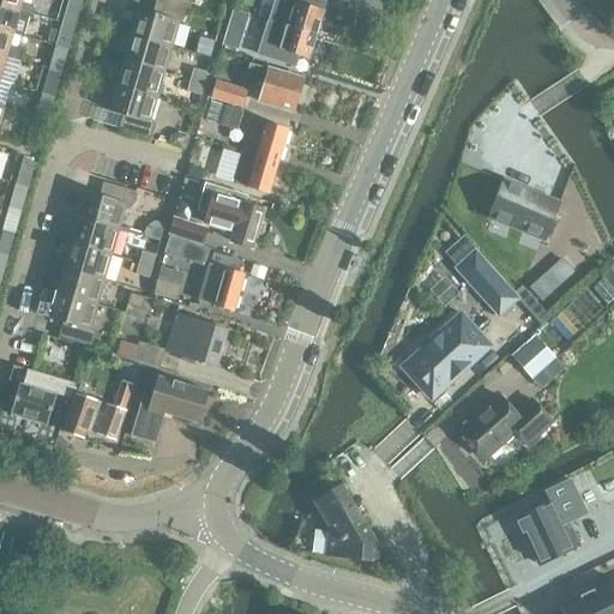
[(22,0),(0,0),(0,6),(30,14),(32,7),(22,4),(22,0)]
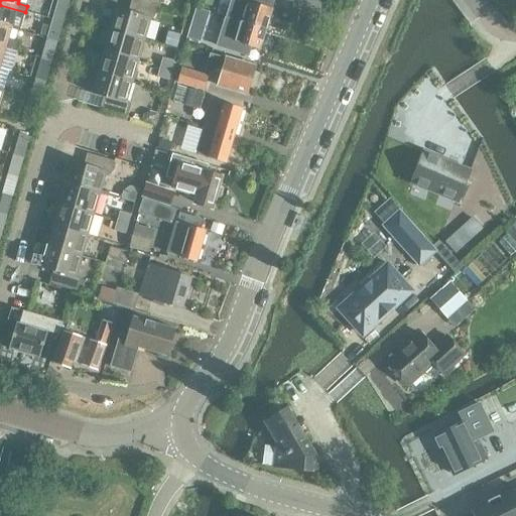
[(61,22),(68,3),(57,0),(52,20),(61,22)]
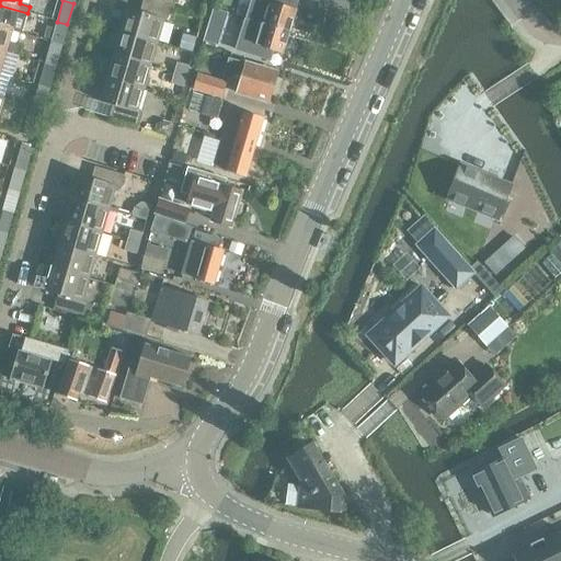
[(142,0),(142,2),(172,10),(174,0),(142,0)]
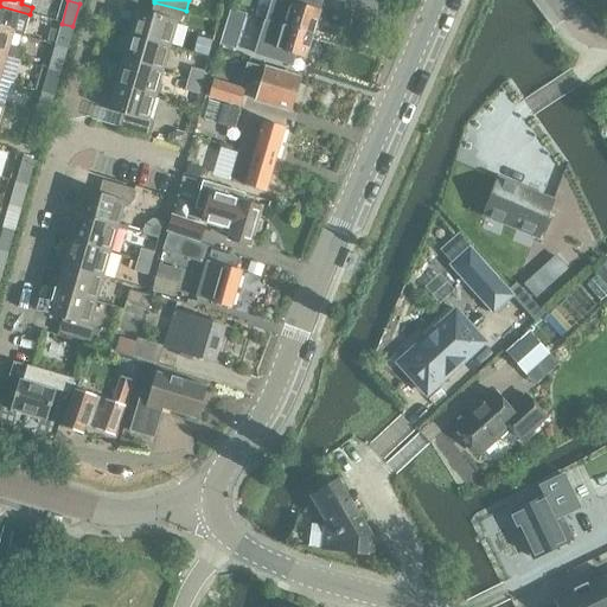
[(313,36),(320,11),(298,5),(299,0),(273,0),(267,21),(285,26),(313,36)]
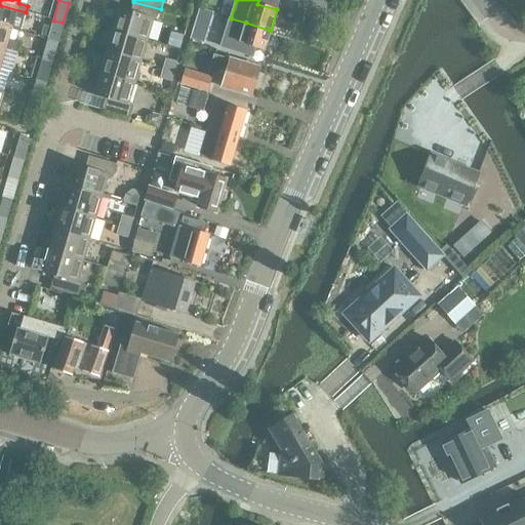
[(157,22),(161,9),(133,2),(130,12),(119,9),(116,19),(112,18),(109,31),(147,41),(152,21),(157,22)]
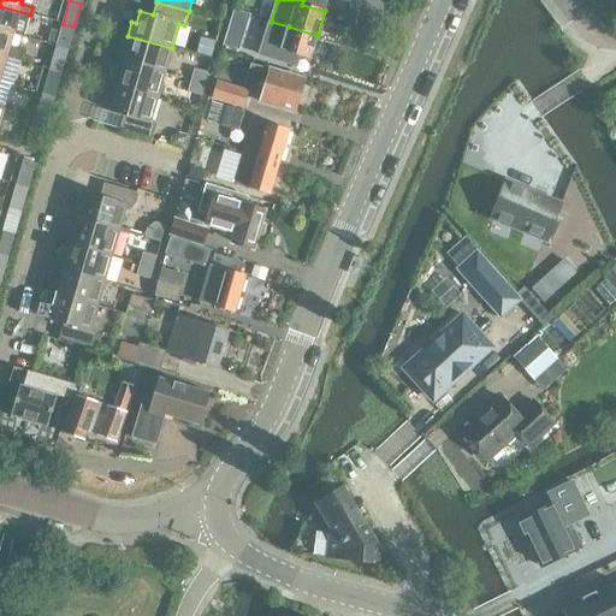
[(30,15),(0,6),(0,31),(12,35),(23,39),(30,15)]
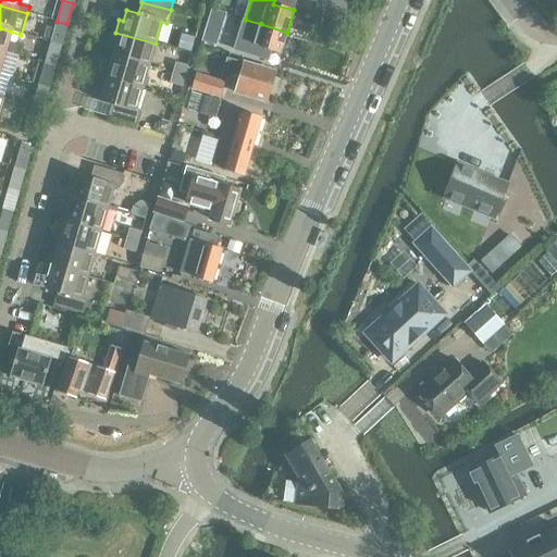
[(323,17),(319,32),(329,35),(332,20),(323,17)]
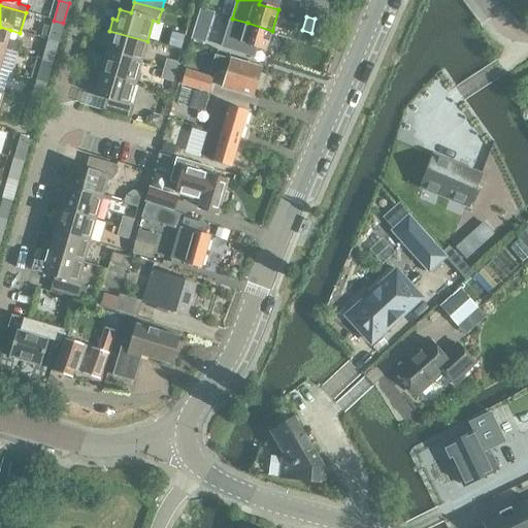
[(57,43),(63,23),(54,21),(52,28),(48,37),(47,41),(57,43)]
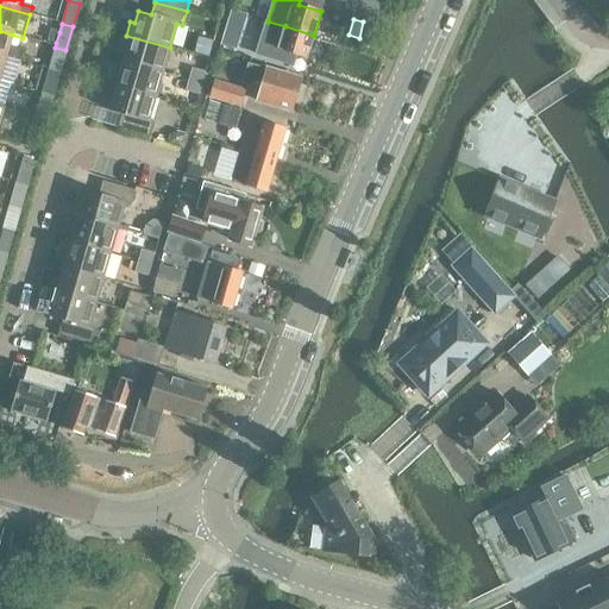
[(219,50),(230,52),(236,30),(226,26),(219,50)]
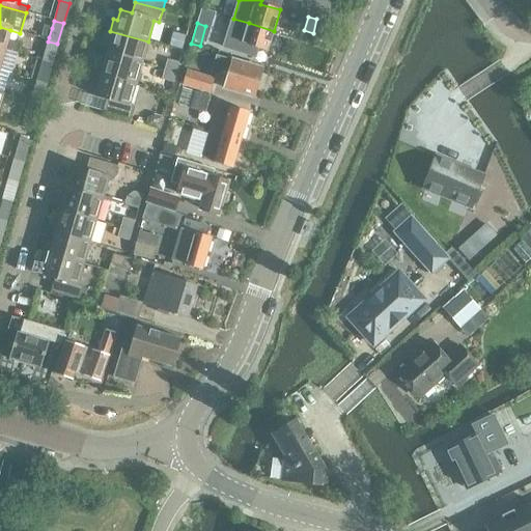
[(268,52),(274,31),(249,23),(240,54),(248,56),(251,47),(268,52)]
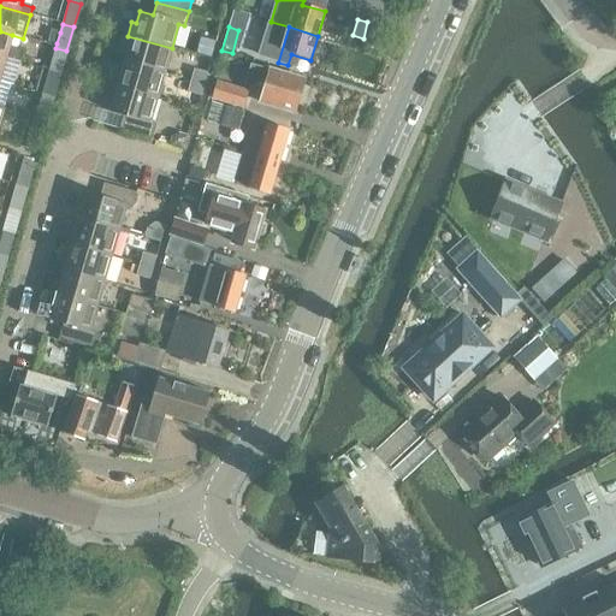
[(51,30),(48,41),(57,43),(60,33),(51,30)]
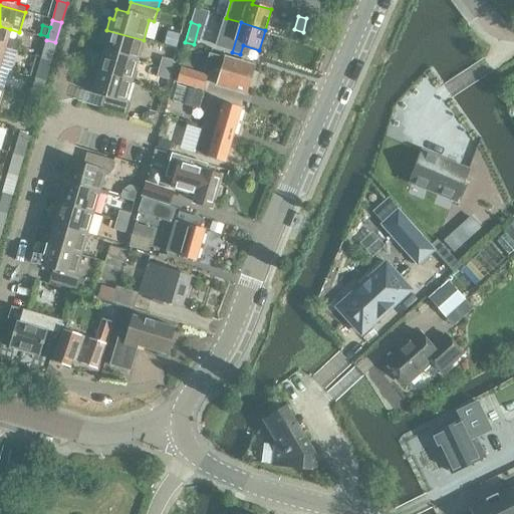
[(10,29),(0,26),(0,47),(5,49),(16,52),(19,43),(7,39),(10,29)]
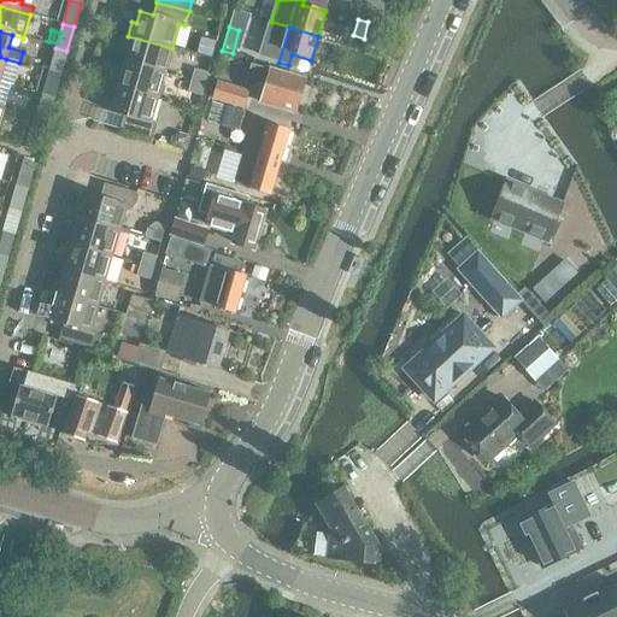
[(165,74),(172,48),(128,36),(123,51),(128,52),(124,62),(165,74)]
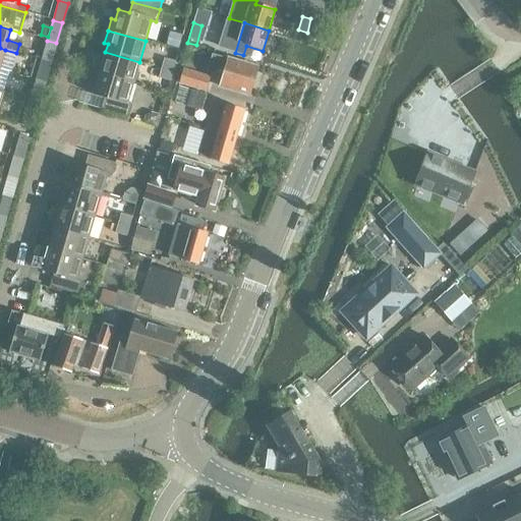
[(51,63),(56,43),(47,41),(41,61),(51,63)]
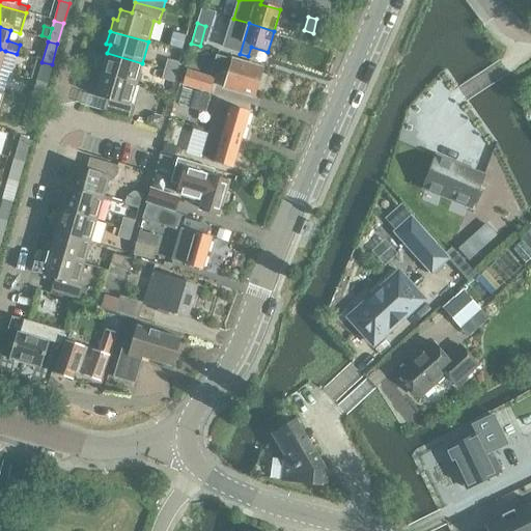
[(142,63),(107,53),(105,62),(101,61),(98,74),(136,85),(142,63)]
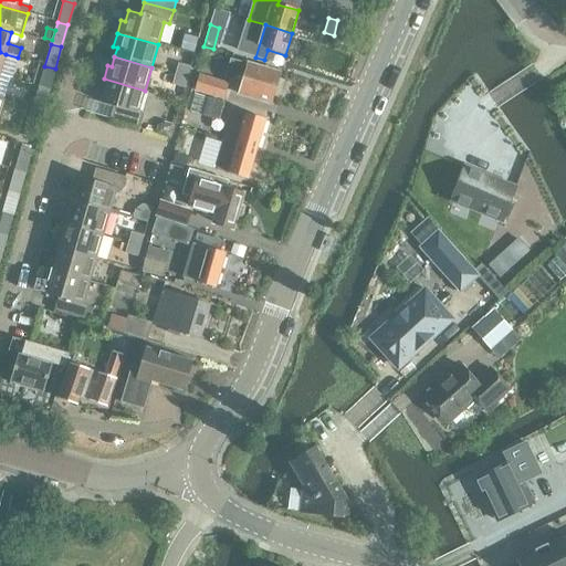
[(271,103),(280,73),(231,59),(226,77),(237,81),(238,76),(244,79),(240,94),(271,103)]
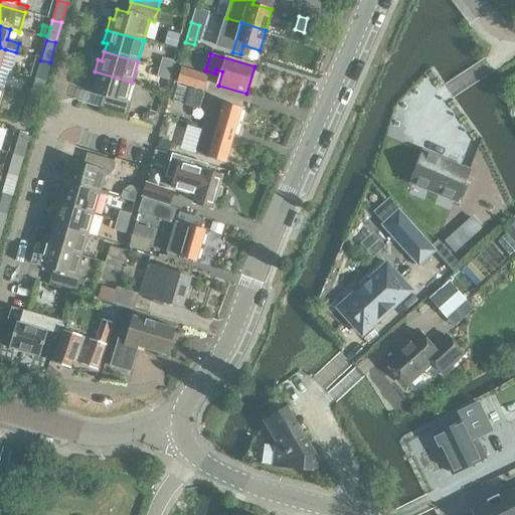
[(171,70),(173,61),(162,58),(160,67),(171,70)]
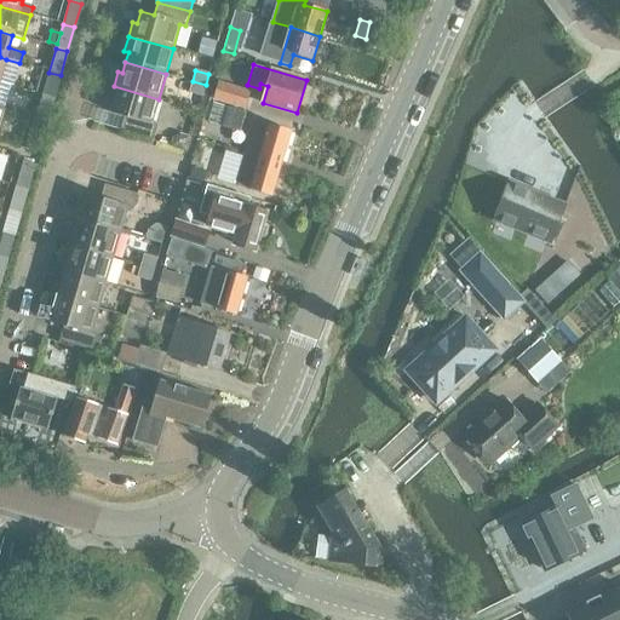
[(53,99),(61,75),(49,73),(42,96),(53,99)]
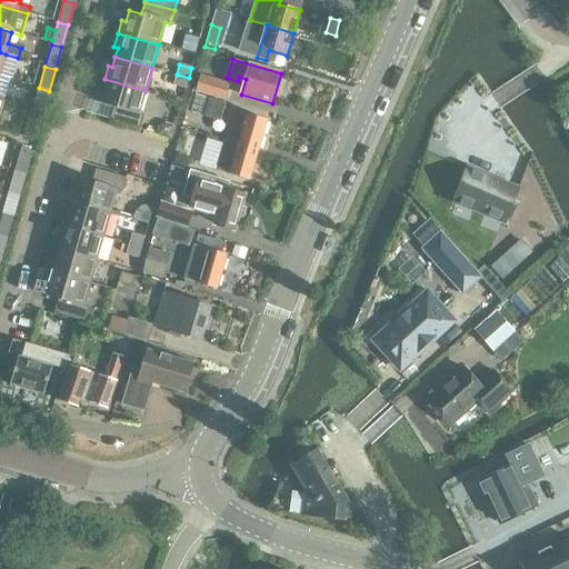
[(189,78),(177,75),(173,86),(186,89),(189,78)]
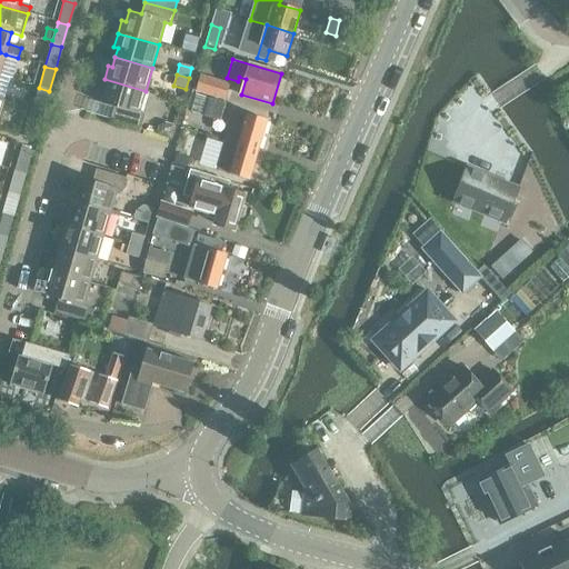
[(229,85),(202,77),(198,91),(226,100),(229,85)]
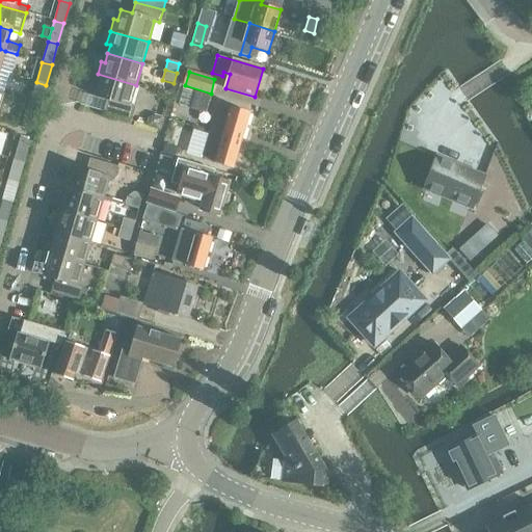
[(130,106),(136,85),(98,74),(94,86),(98,87),(95,98),(106,101),(103,112),(131,121),(135,107),(130,106)]
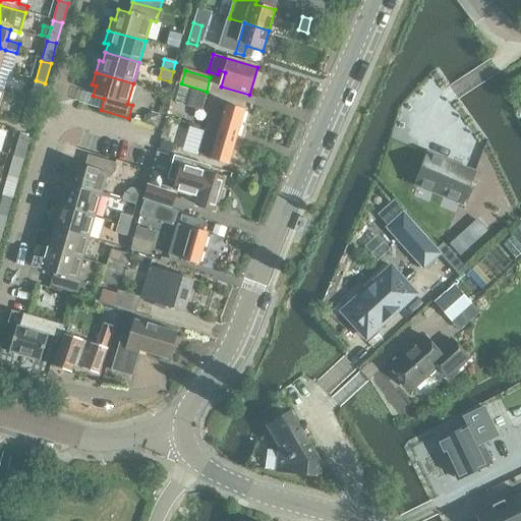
[(39,104),(45,83),(36,80),(30,101),(39,104)]
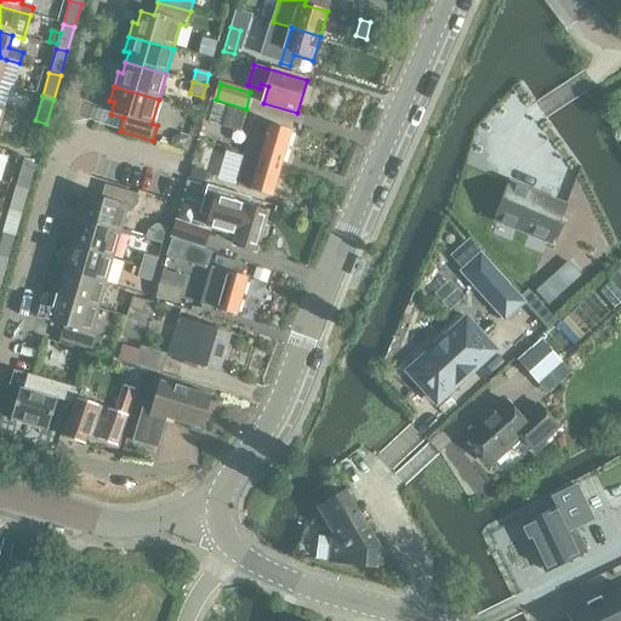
[(228,108),(222,126),(240,131),(245,113),(228,108)]
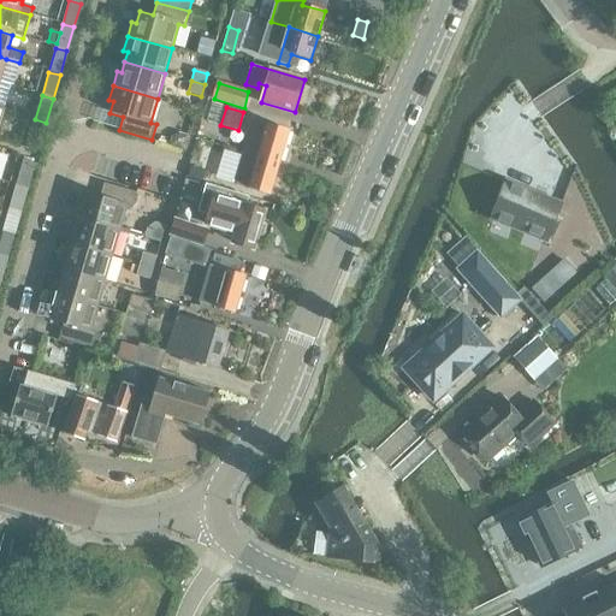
[(40,146),(46,123),(35,119),(28,143),(40,146)]
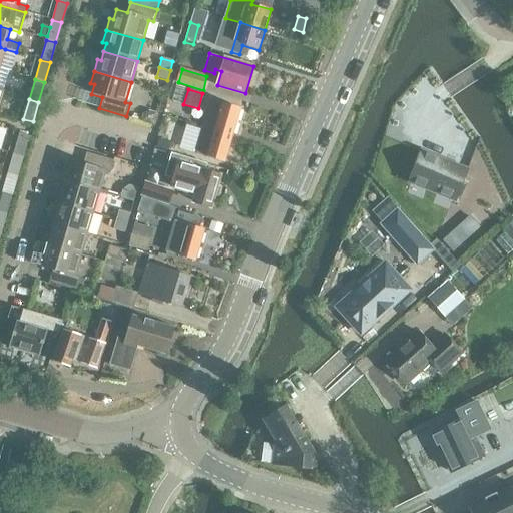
[(232,136),(240,109),(210,100),(202,127),(232,136)]
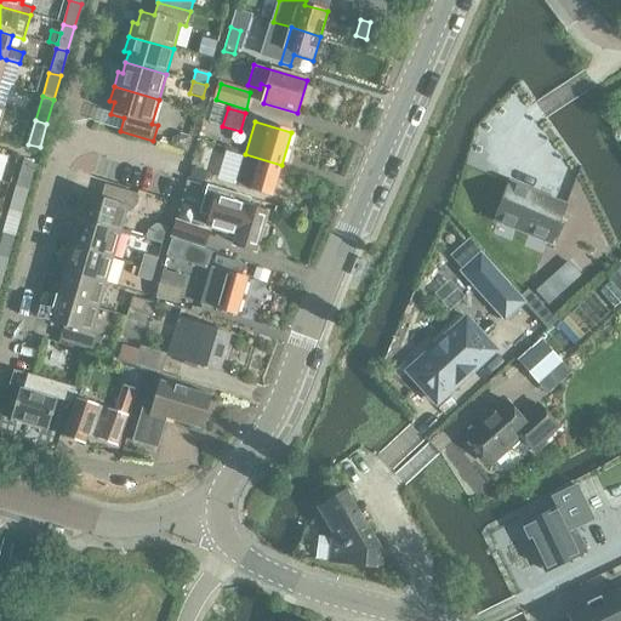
[(189,138),(176,135),(172,148),(186,152),(189,138)]
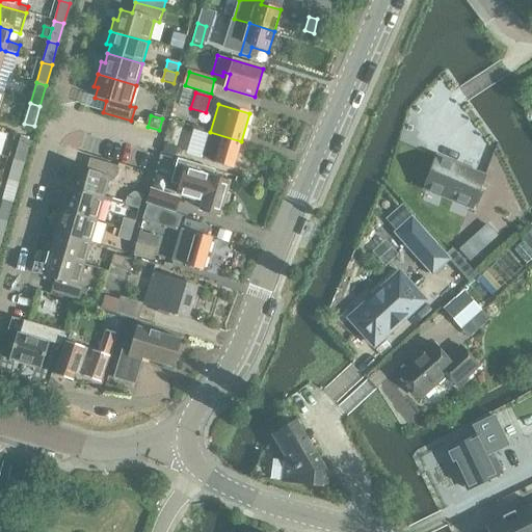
[(233,169),(241,141),(210,132),(202,160),(233,169)]
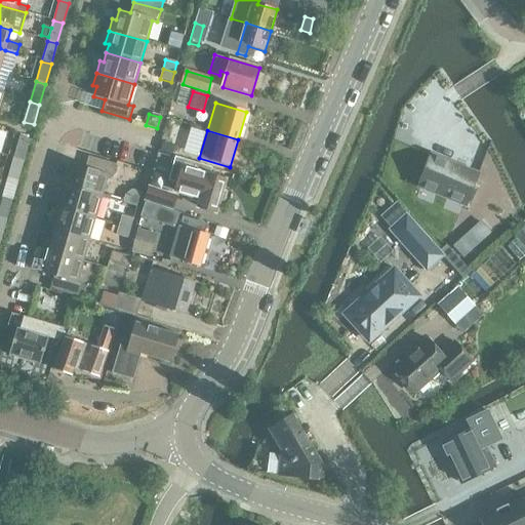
[(24,161),(29,140),(19,137),(13,158),(24,161)]
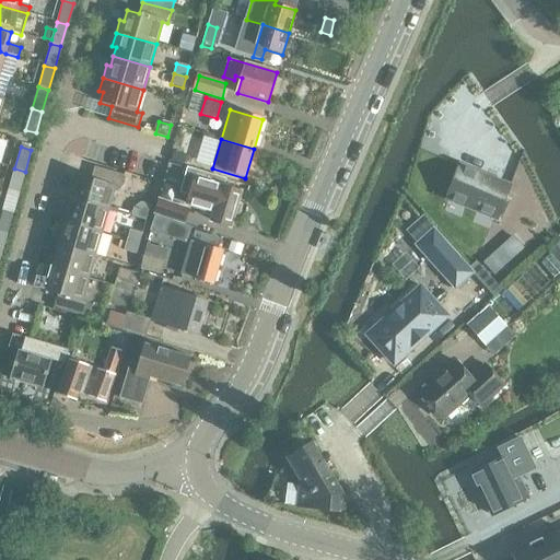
[(174,151),(171,161),(185,165),(187,154),(174,151)]
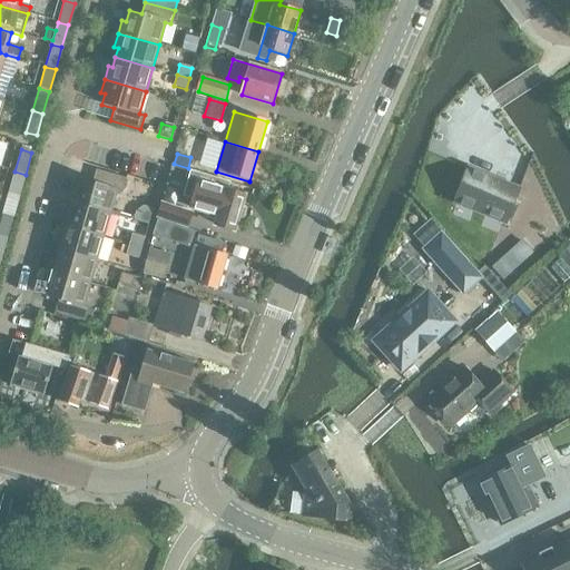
[(453,202),(505,223),(519,190),(468,169),(453,202)]
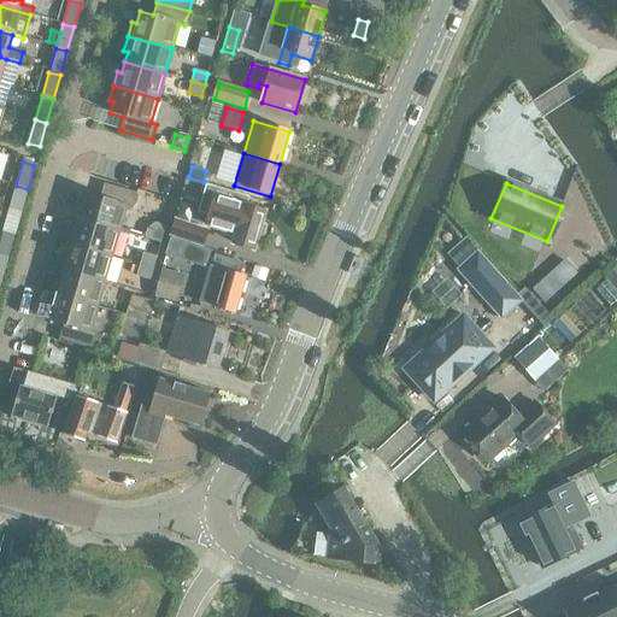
[(82,210),(78,221),(119,231),(127,207),(133,210),(136,194),(104,184),(100,199),(82,193),(78,209),(82,210)]
